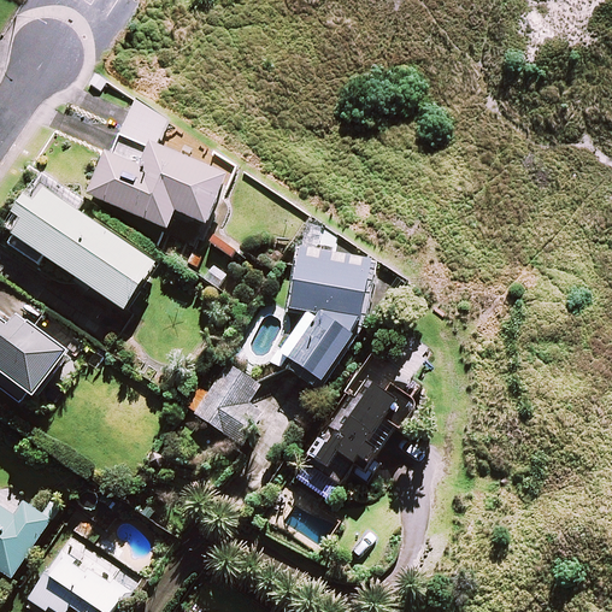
[(133,96),(109,149),(105,148),(86,190),(165,227),(174,207),(204,221),(224,172),(154,142),(164,117),(133,96)]
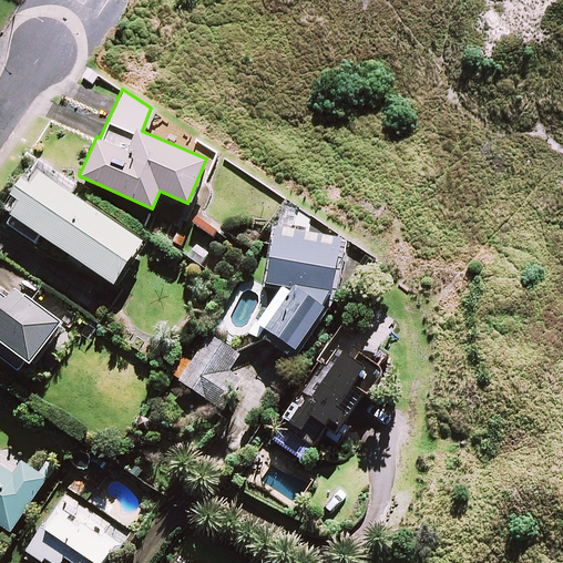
[(142,241),(31,166),(3,208),(114,282),(142,241)]
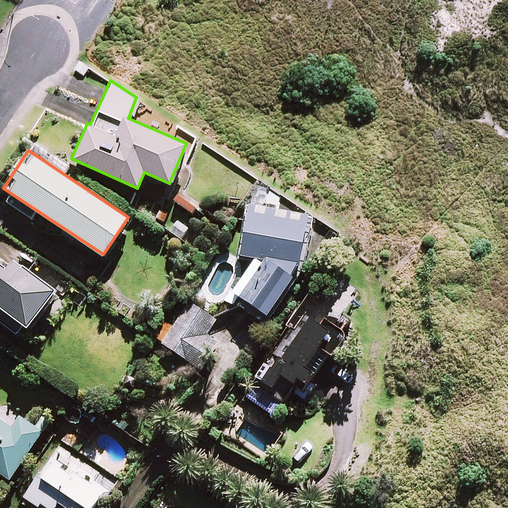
[(195,201),(178,190),(170,203),(186,214),(195,201)]
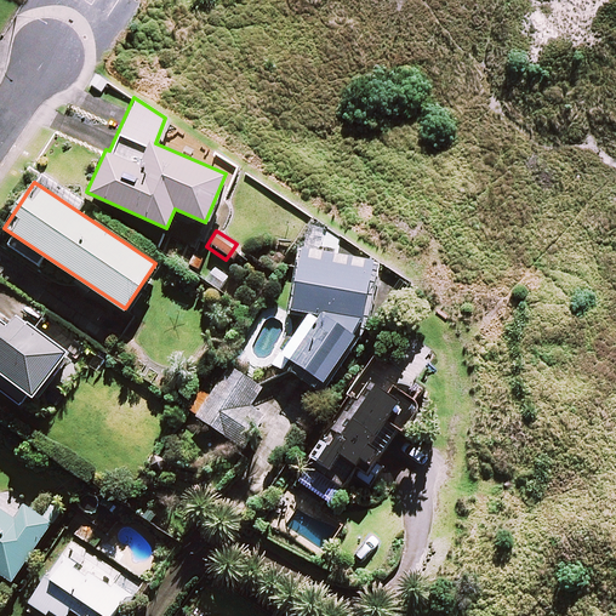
[(313,389),(359,323),(363,324),(375,260),(294,245),(283,309),(307,314),(274,363),(313,389)]
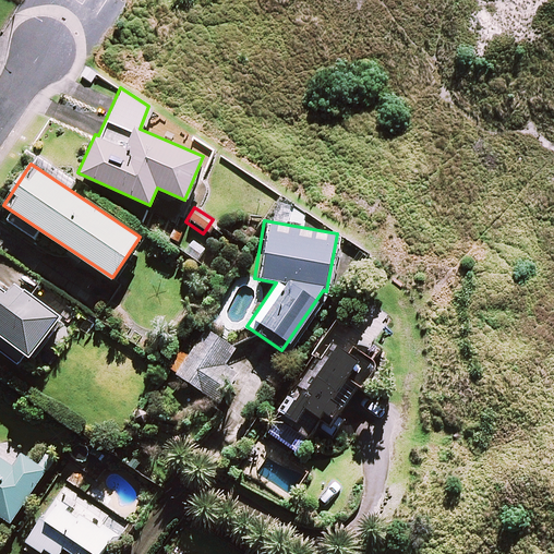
[(0,350),(16,363),(23,353),(29,358),(61,317),(16,281),(11,289),(0,280),(0,350)]
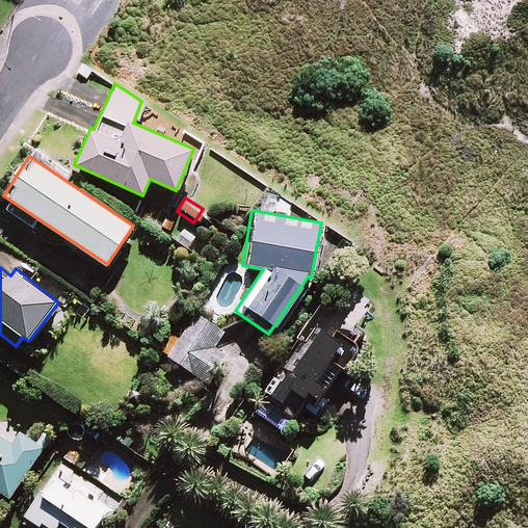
[(231,336),(193,311),(165,353),(203,377),(231,336)]
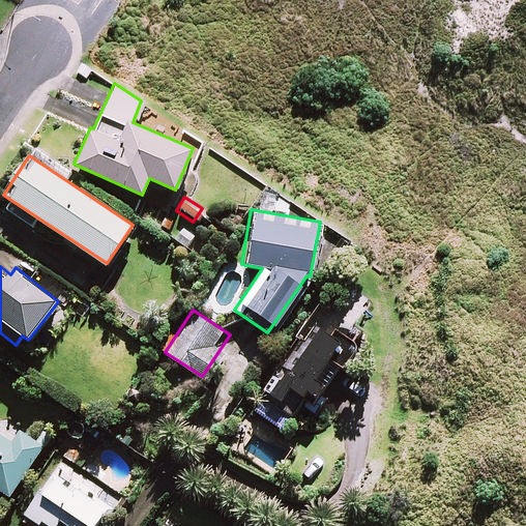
[(295,410),(299,403),(310,410),(358,342),(338,326),(331,334),(313,322),(265,388),(295,410)]
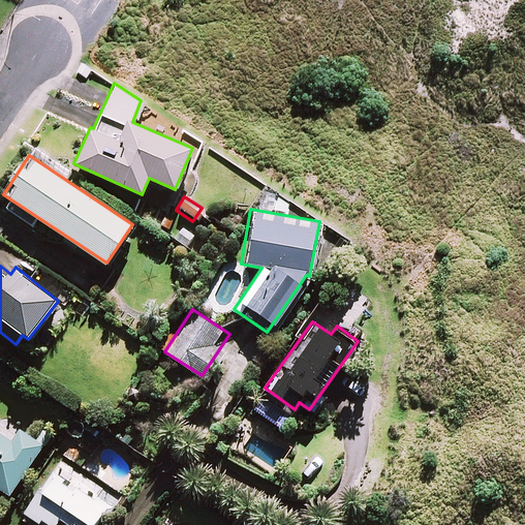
[(13,434),(0,425),(0,487),(7,492),(41,443),(18,427),(13,434)]
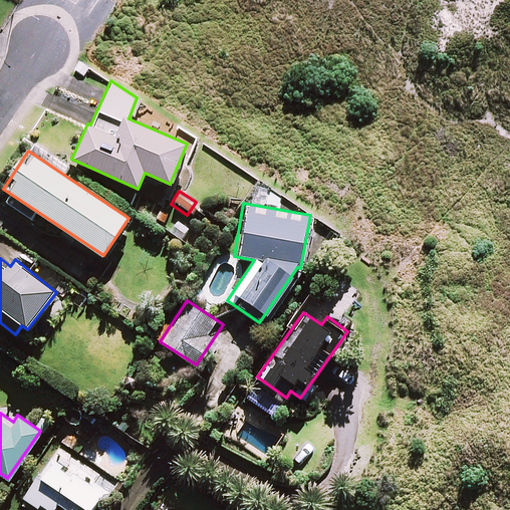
[(92,509),(106,490),(98,484),(91,480),(96,472),(56,446),(23,496),(43,509),(42,509),(92,509)]
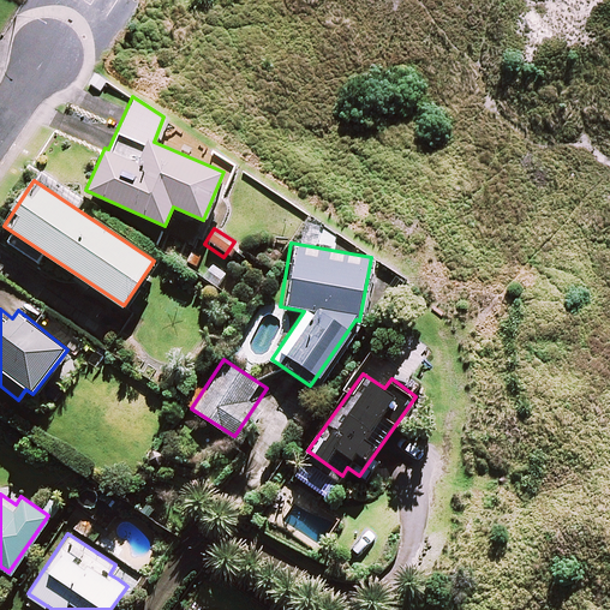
All buildings are outlined.
